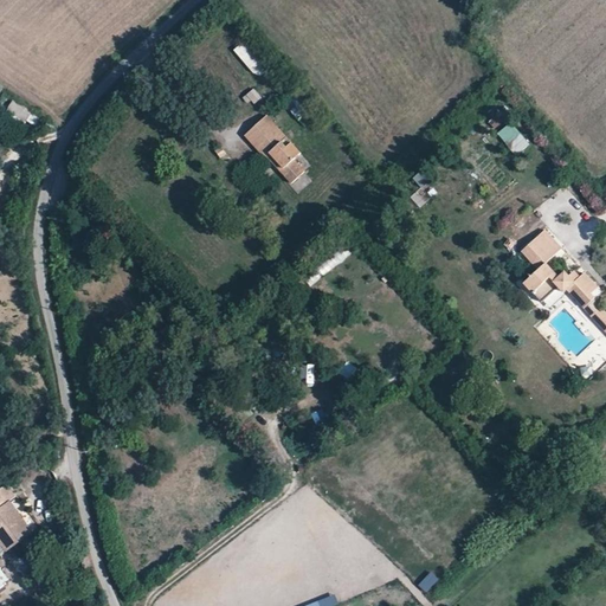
[(245,39),(234,47),(257,77),(268,70),(245,39)]
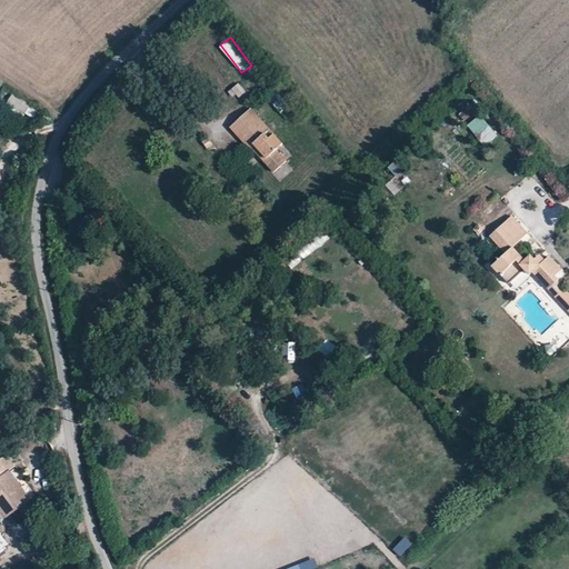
[(229,90),(235,99),(247,91),(240,82),(229,90)]
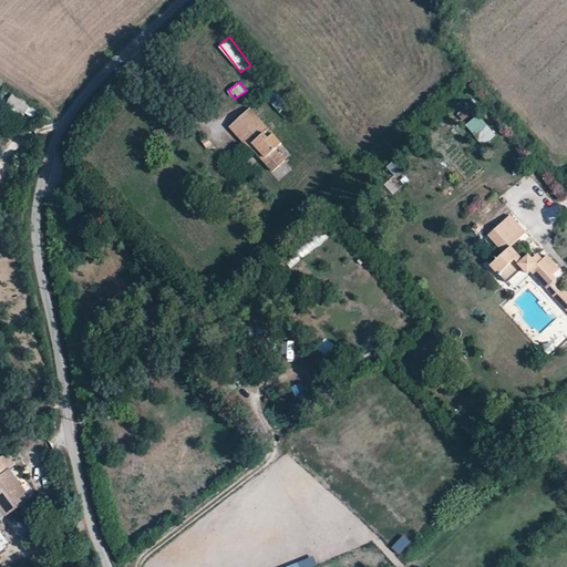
[(12,92),(6,104),(24,116),(32,104),(12,92)]
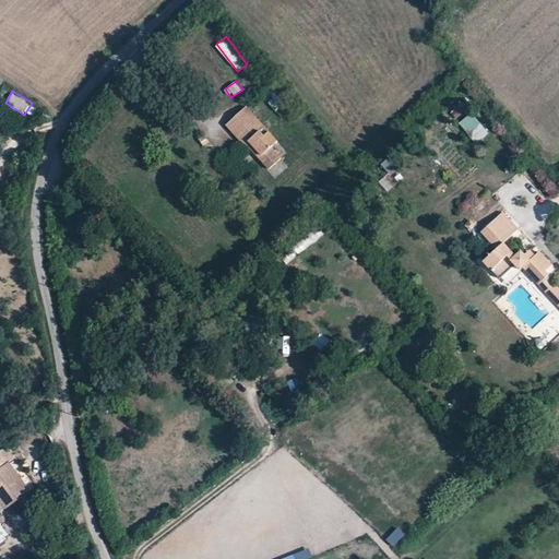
[(248,106),(228,123),(248,144),(251,141),(261,152),(268,159),(263,163),(270,169),(283,158),(273,146),(280,140),(248,106)]
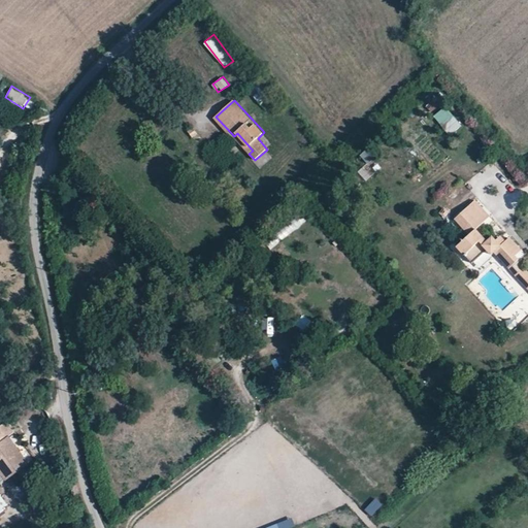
[(435,100),(426,105),(430,112),(439,107),(435,100)]
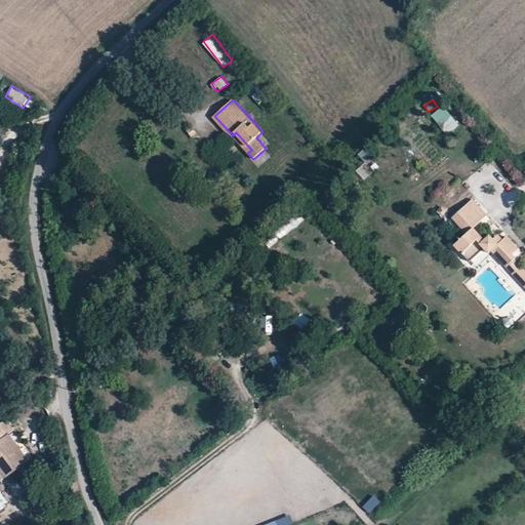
[(448,134),(460,124),(443,106),(432,116),(448,134)]
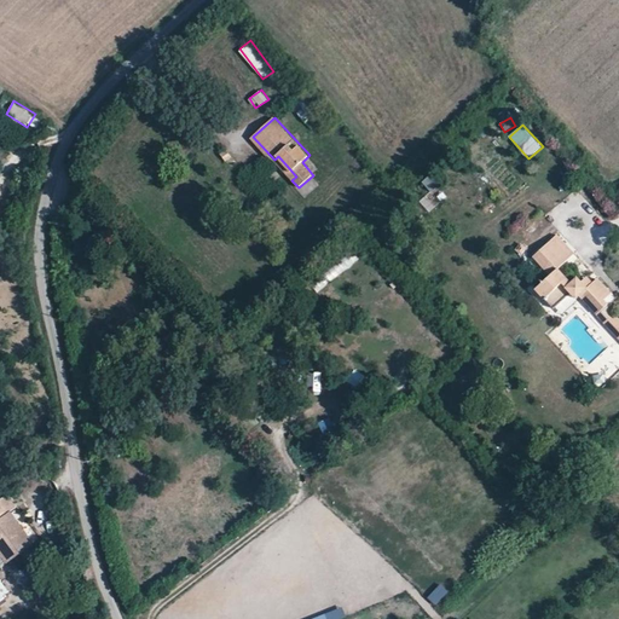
[(225,148),(217,155),(224,163),(233,155),(225,148)]
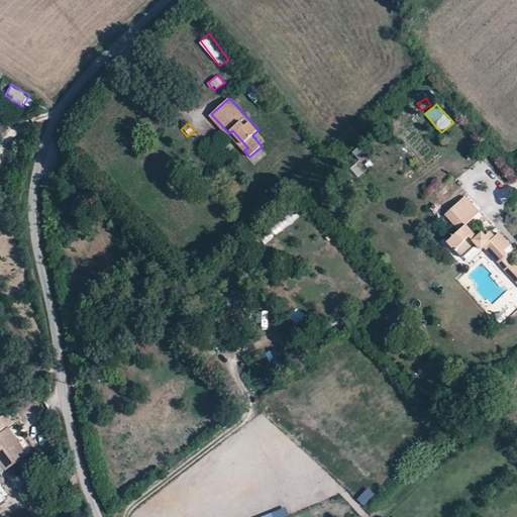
[(232,130),(229,133),(237,143),(241,140),(232,130)]
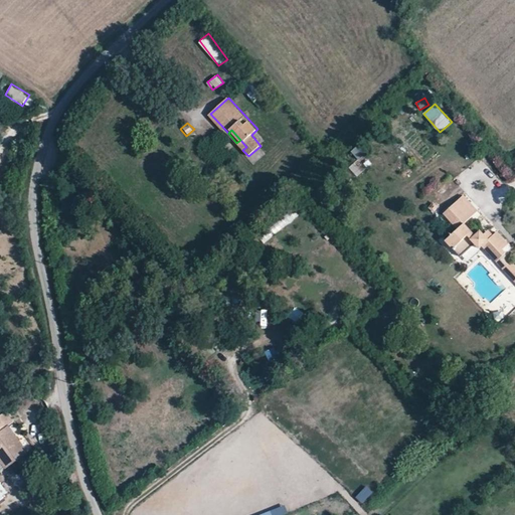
[(351,152),(359,160),(366,152),(358,144),(351,152)]
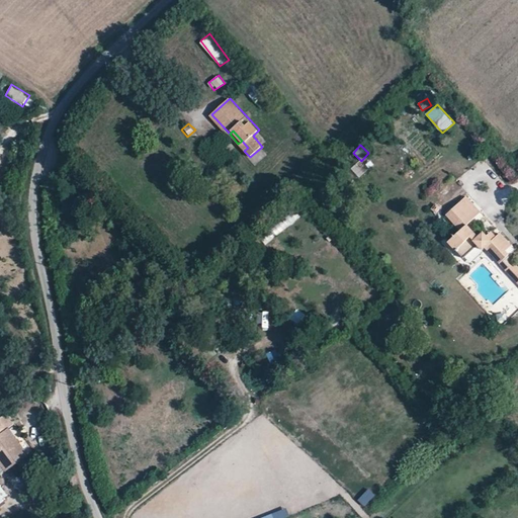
[(443,243),(457,259),(471,246),(477,252),(480,249),(497,267),(500,264),(506,259),(504,257),(507,254),(513,248),(501,235),(498,237),(493,242),(489,237),(485,233),(480,238),(473,232),(468,227),(480,216),(464,199),(447,216),(459,228),(443,243)]
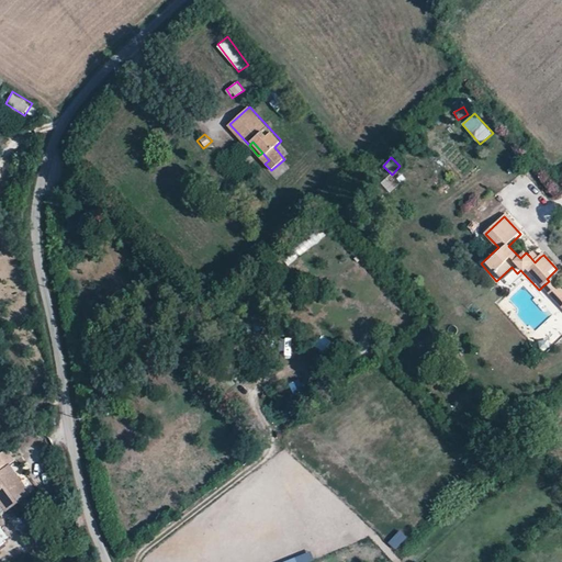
[(306,253),(328,233),(321,225),(299,244),(306,253)]
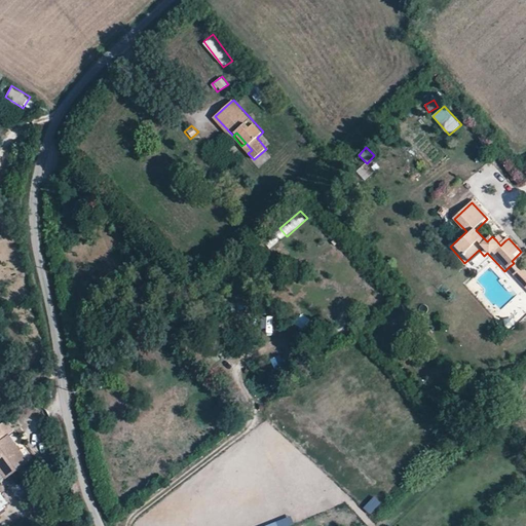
[(500,246),(505,240),(500,236),(496,240),(500,246)]
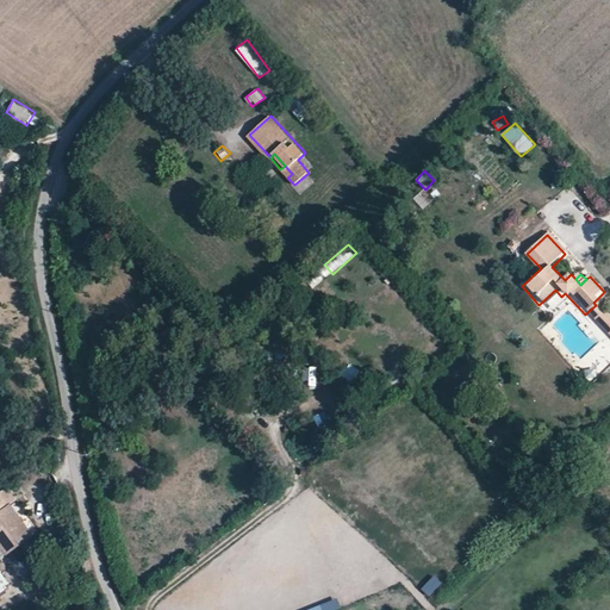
[(596,305),(589,311),(609,334),(609,313),(597,299),(593,303),(596,305)]
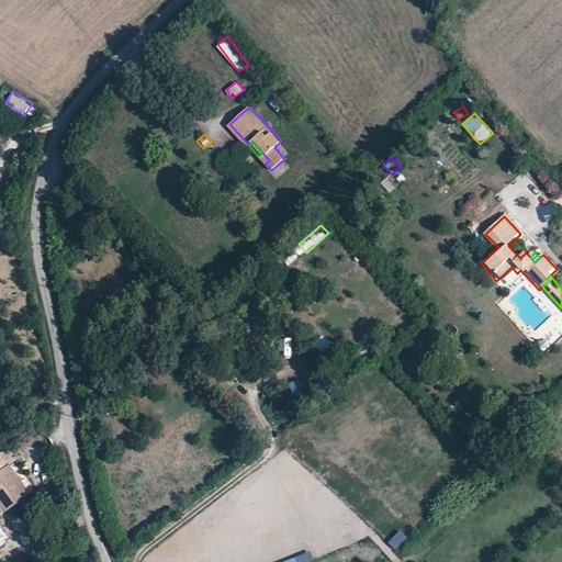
[(0,452),(0,496),(3,501),(9,508),(33,490),(12,463),(17,460),(7,448),(0,452)]
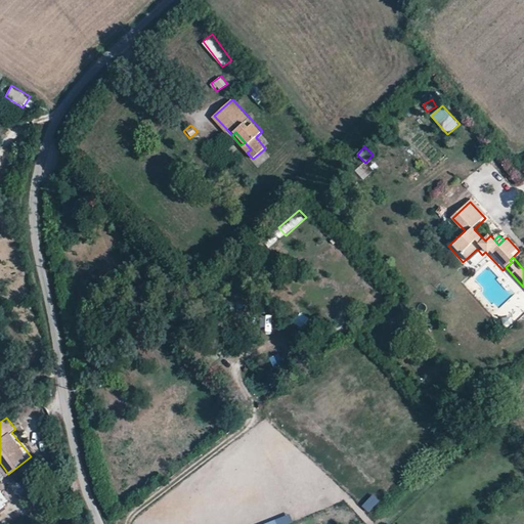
[(0,511),(11,504),(1,489),(0,490),(0,511)]
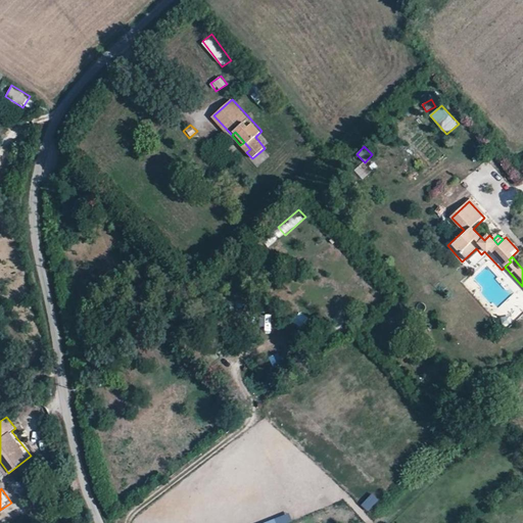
[(369,511),(379,500),(373,493),(363,505),(369,511)]
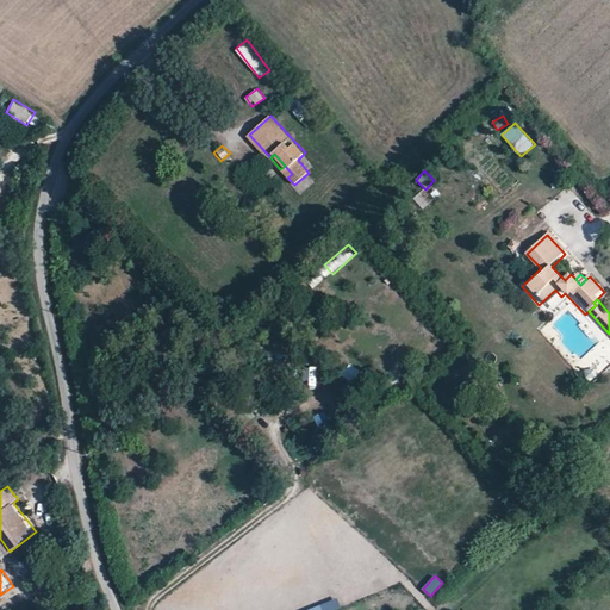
[(338,597),(319,603),(321,609),(335,609),(342,608),(338,597)]
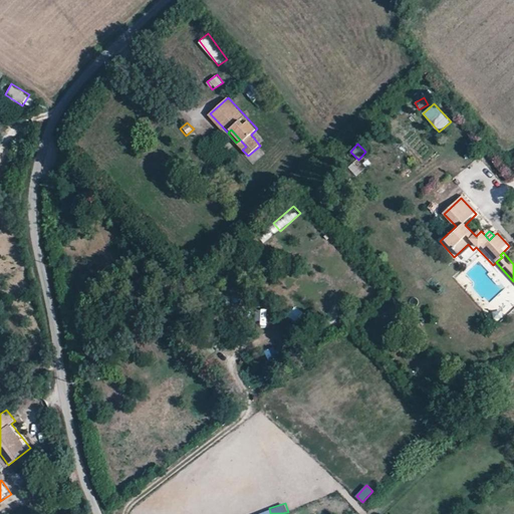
All buildings are outlined.
